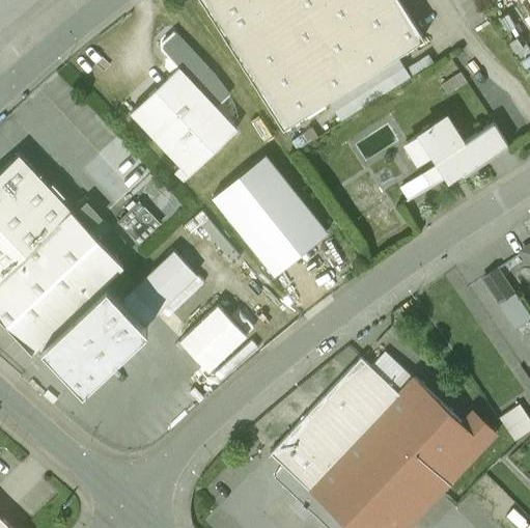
[(398,0),(199,0),(282,130),(423,39),(398,0)]
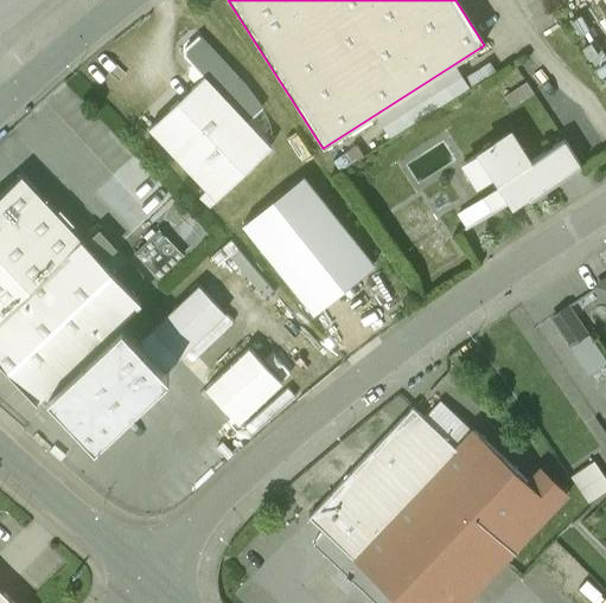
[(243,88),(198,39),(184,51),(184,59),(192,68),(189,70),(187,78),(196,88),(148,132),(216,201),(270,149),(247,124),(262,111),(243,88)]
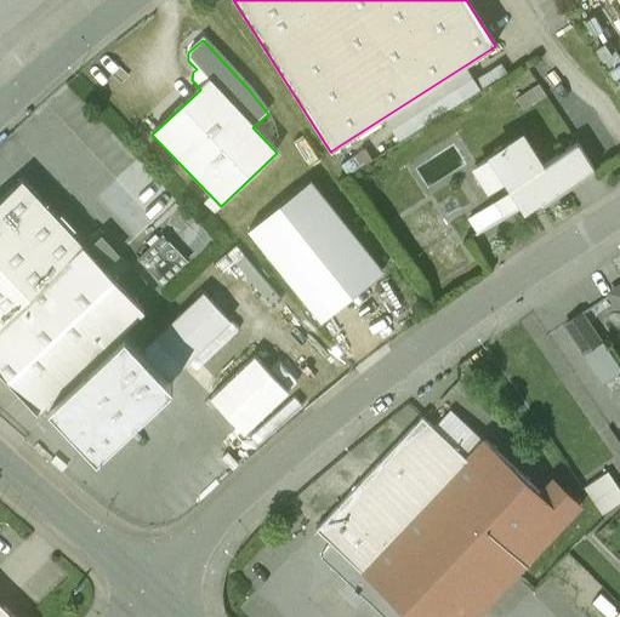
[(576,146),(539,170),(521,141),(502,153),(500,150),(493,155),(494,158),(476,170),(489,190),(507,180),(516,193),(498,204),(507,218),(533,203),(538,210),(593,173),(576,146)]
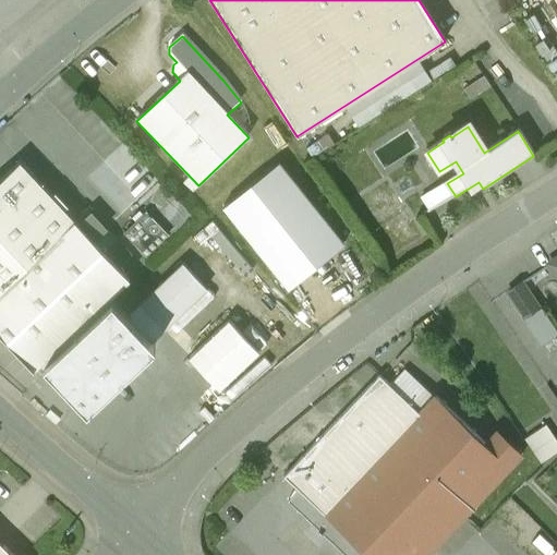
[(88,176),(124,220),(166,188),(130,143),(88,176)]
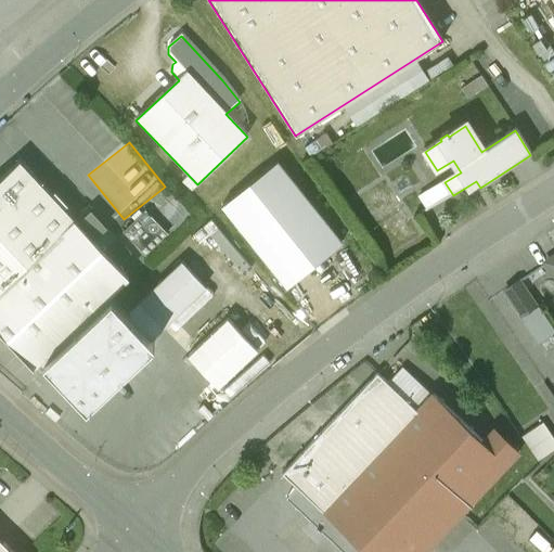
[(128,279),(18,163),(0,180),(0,333),(16,350),(31,335),(46,350),(30,366),(33,368),(40,361),(108,297),(128,279)]
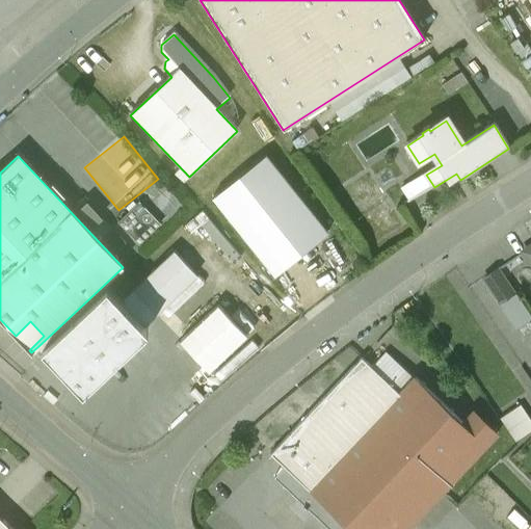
[(327,234),(265,157),(212,200),(274,276),(327,234)]
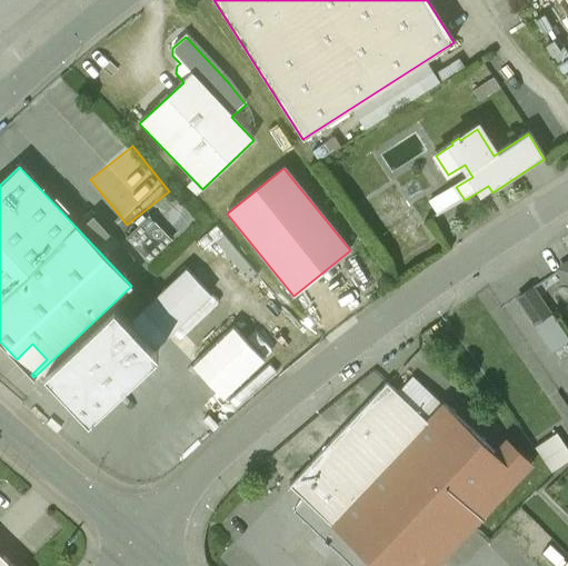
[(163,212),(182,231),(198,217),(179,198),(163,212)]
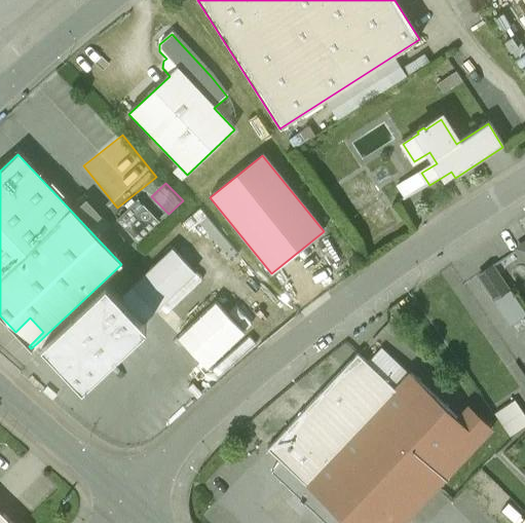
[(157,223),(138,201),(116,222),(137,243),(157,223)]
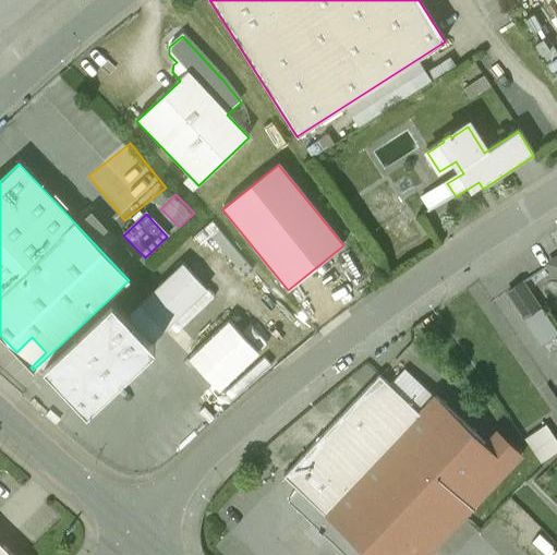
[(182,266),(138,308),(162,333),(206,291),(182,266)]
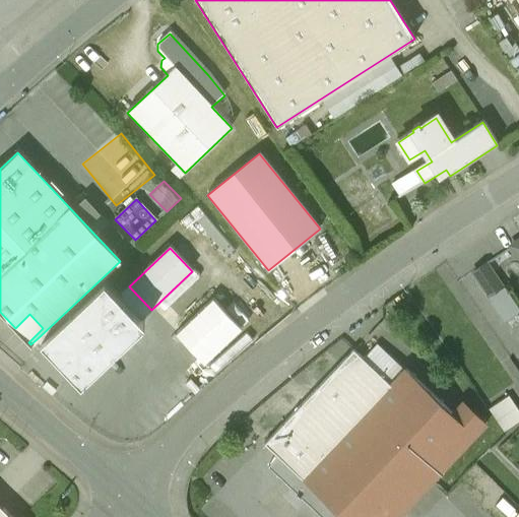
[(485,266),(472,275),(488,297),(501,287),(485,266)]
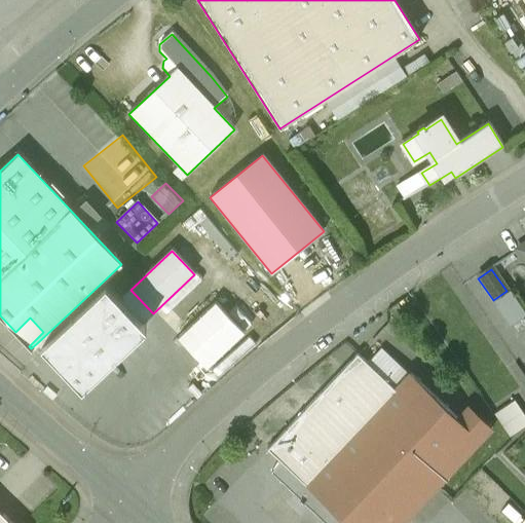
[(146,327),(103,282),(38,342),(81,387),(146,327)]
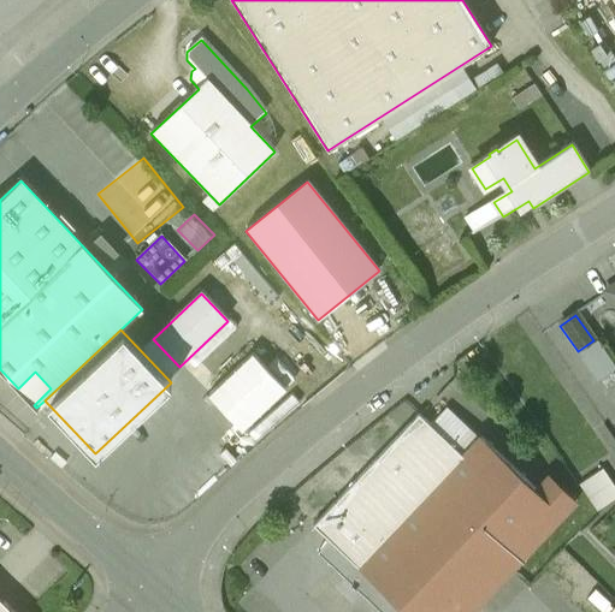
[(252,355),(207,397),(238,431),(283,388),(252,355)]
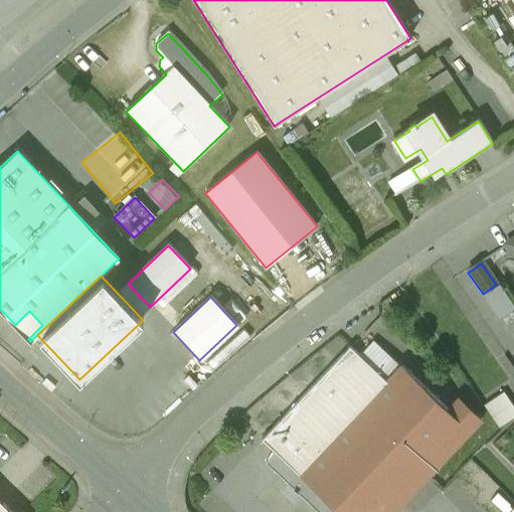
[(350,349),(262,442),(335,511),(394,511),(481,421),(459,400),(448,412),(401,368),(387,383),(350,349)]
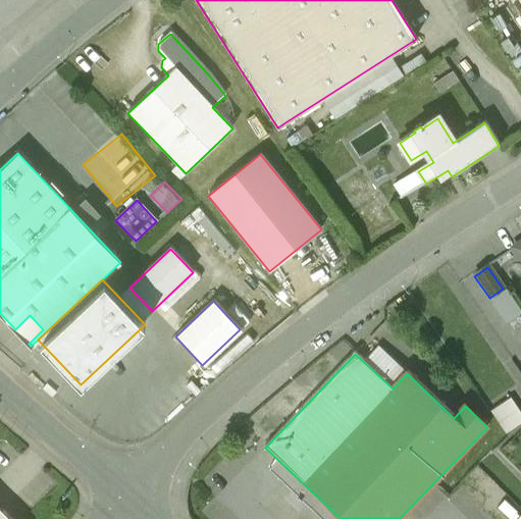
[(520,425),(520,416),(510,400),(490,413),(506,435),(520,425)]
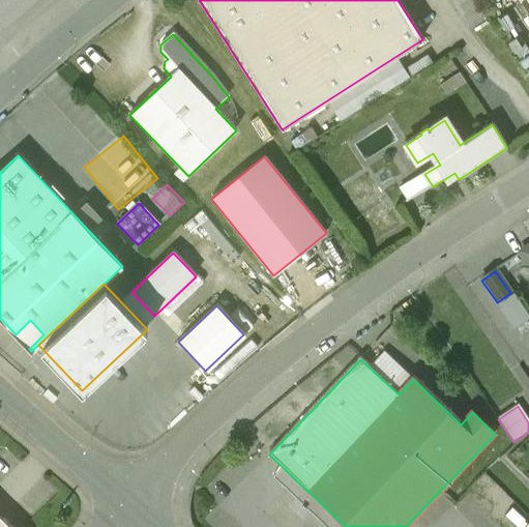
[(9,526),(0,517),(0,526),(9,526)]
